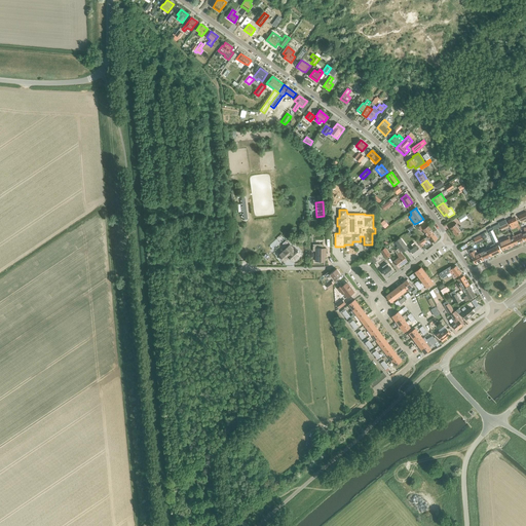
[(458,218),(460,222),(467,218),(464,213),(458,218)]
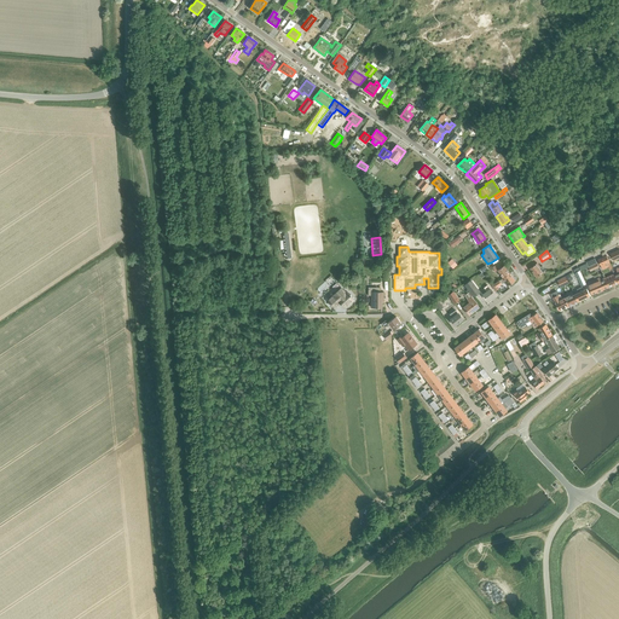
[(599,259),(597,259),(601,266),(609,262),(609,261),(607,255),(599,259)]
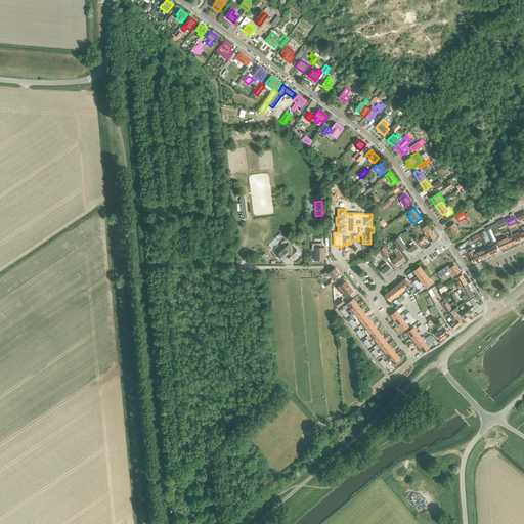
[(448,227),(454,234),(460,230),(462,228),(459,225),(457,226),(454,222),(448,227)]
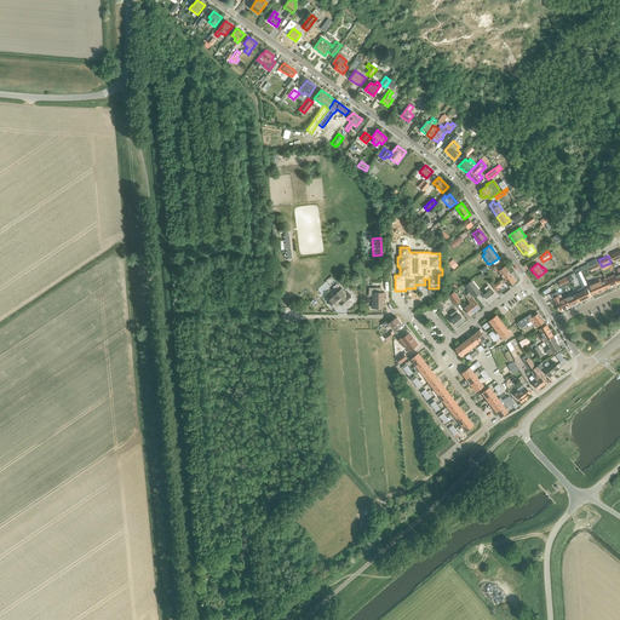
[(498,270),(504,279),(510,274),(505,265),(501,268),(500,265),(499,267),(498,264),(493,268),(497,271),(498,270)]
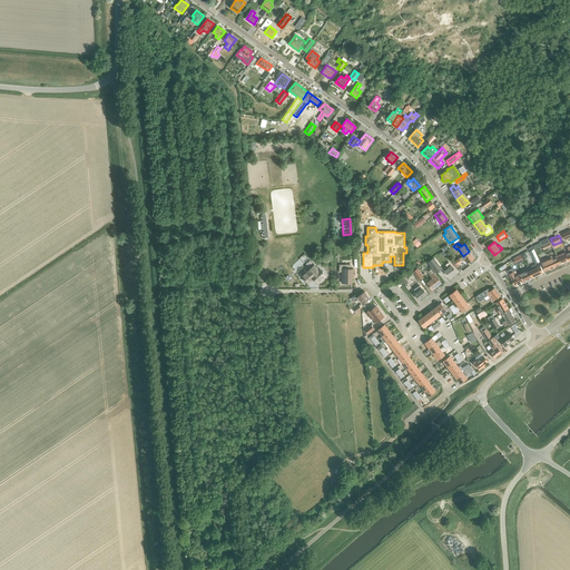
[(533,246),(529,248),(530,252),(536,264),(540,262),(533,249),(534,249),(533,246)]
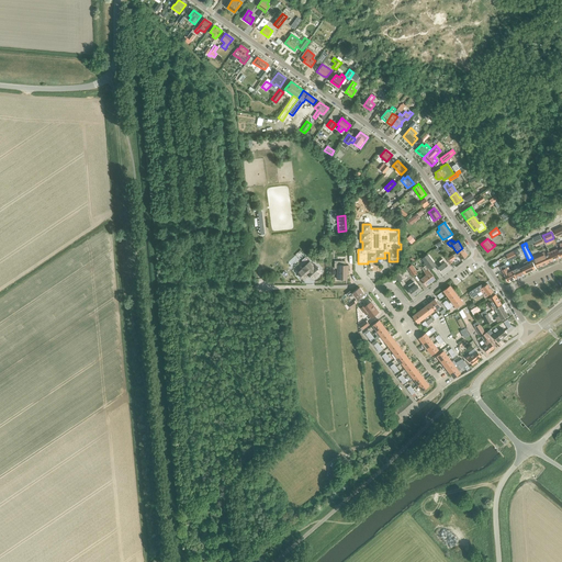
[(462,248),(457,253),(456,253),(447,259),(450,263),(452,262),(451,260),(458,256),(460,259),(467,255),(462,248)]
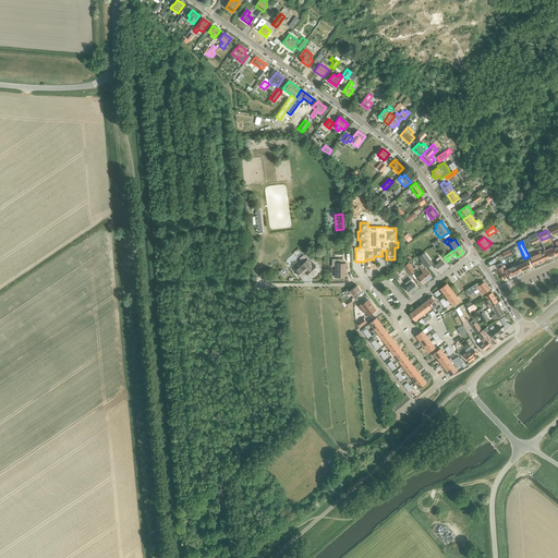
[(549,249),(544,251),(548,259),(557,255),(555,247),(549,250),(549,249)]
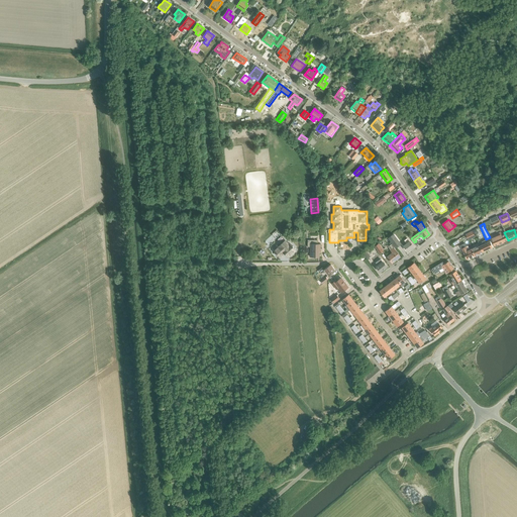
[(466,234),(469,240),(476,237),(473,231),(466,234)]
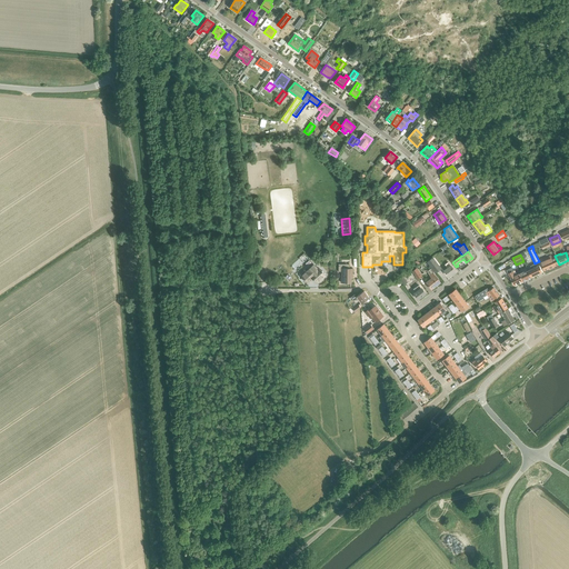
[(559,265),(555,256),(551,257),(551,255),(539,260),(545,271),(549,269),(555,267),(559,265)]
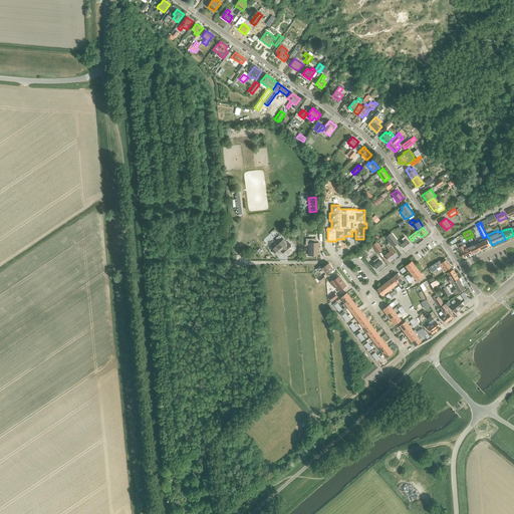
[(391,233),(386,237),(390,242),(393,245),(394,246),(399,243),(391,233)]
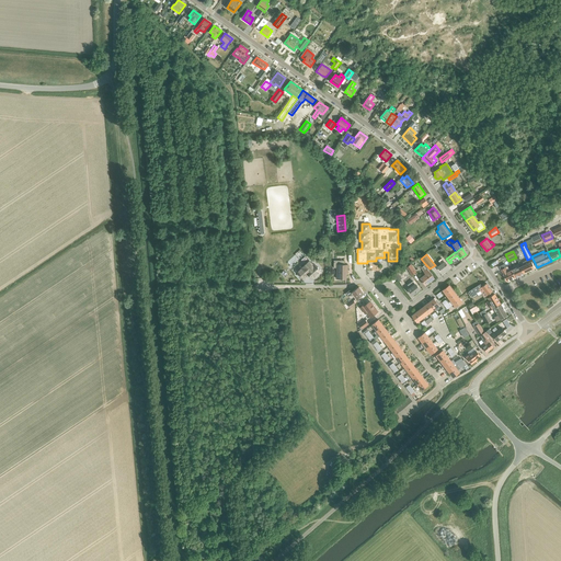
[(441,264),(437,266),(442,273),(448,267),(442,259),(438,261),(441,264)]
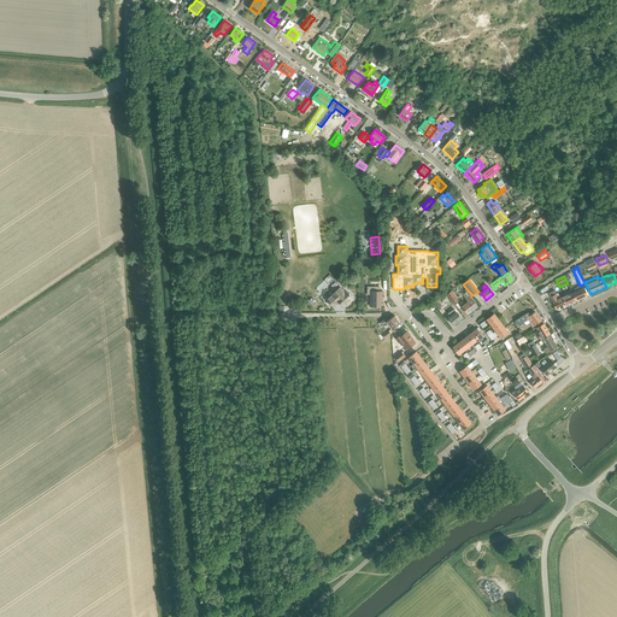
[(370,306),(381,306),(381,300),(381,298),(382,298),(382,292),(378,292),(378,286),(366,286),(366,294),(370,294),(370,306)]
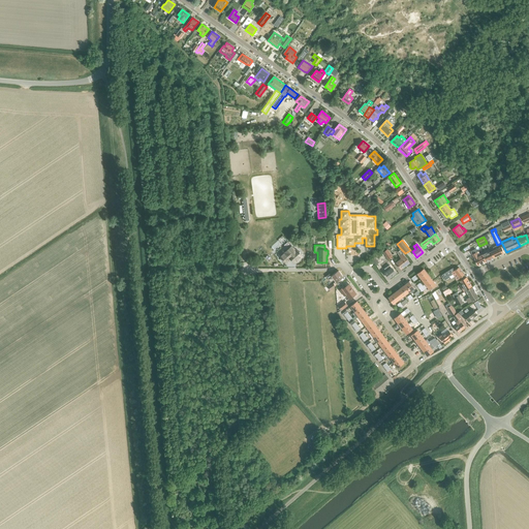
[(495,250),(492,251),(495,257),(504,252),(502,246),(500,247),(498,245),(494,247),(495,250)]
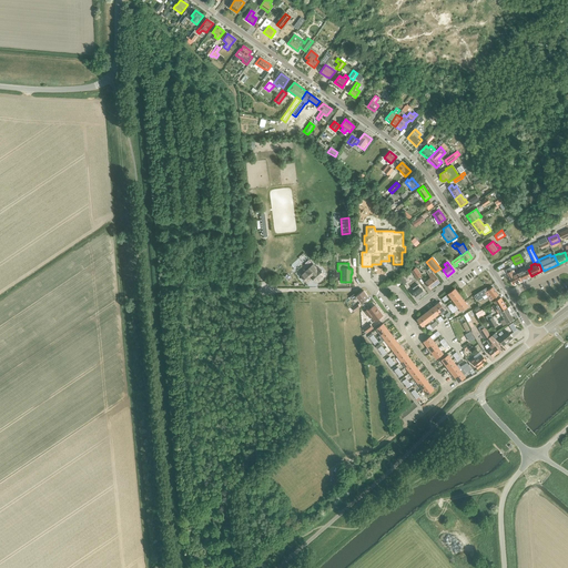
[(302,276),(307,282),(312,277),(315,282),(318,279),(320,279),(324,274),(318,267),(316,269),(313,264),(306,271),(306,272),(302,276)]
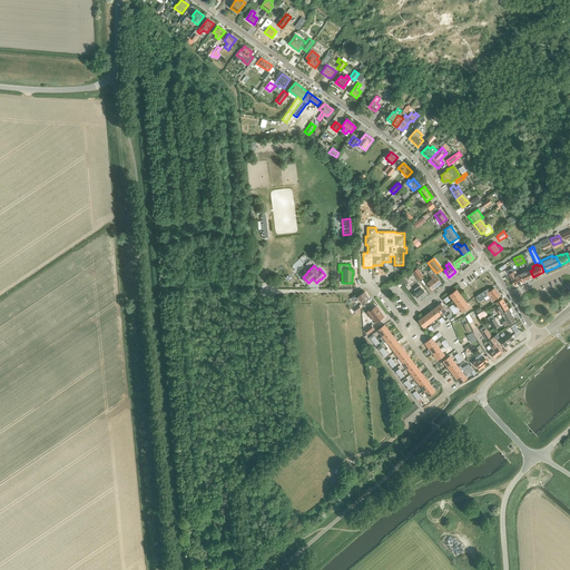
[(418,268),(412,272),(418,279),(422,276),(418,268)]
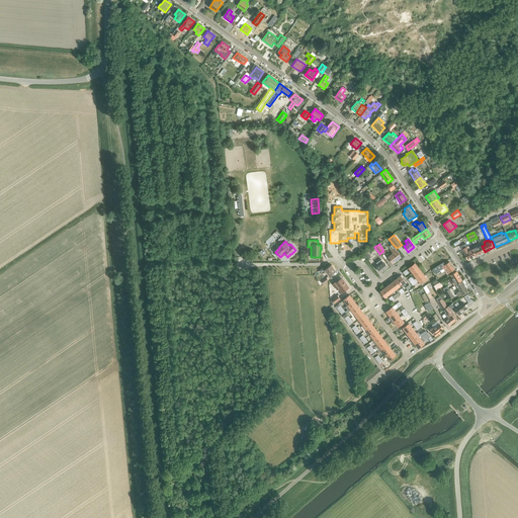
[(476,253),(473,249),(469,251),(466,244),(461,246),(463,249),(462,249),(463,250),(468,260),(477,256),(476,253)]
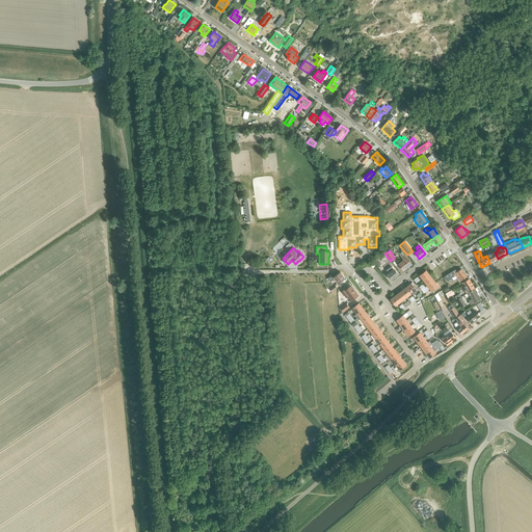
[(490,254),(486,256),(488,260),(489,263),(498,259),(495,253),(490,255),(490,254)]
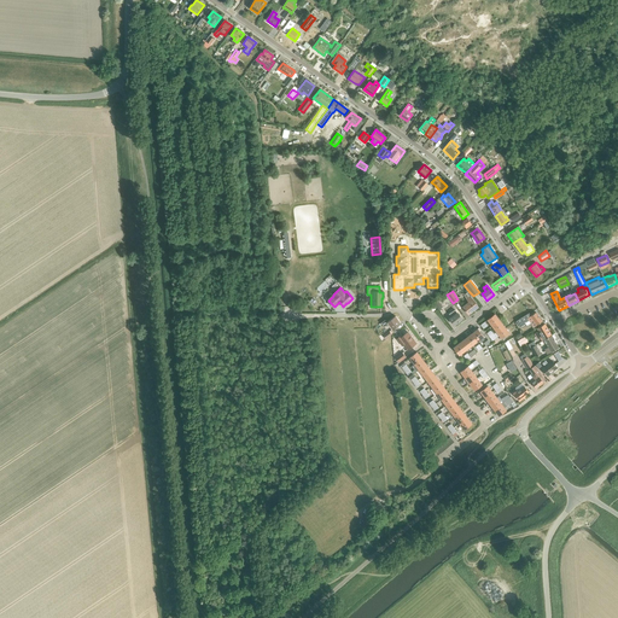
[(462,307),(468,314),(478,307),(470,296),(467,299),(468,302),(462,307)]
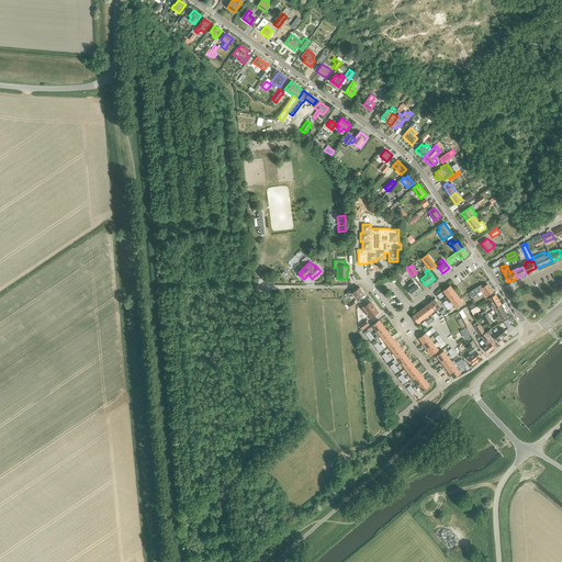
[(408,290),(413,295),(420,290),(414,281),(408,285),(411,289),(408,290)]
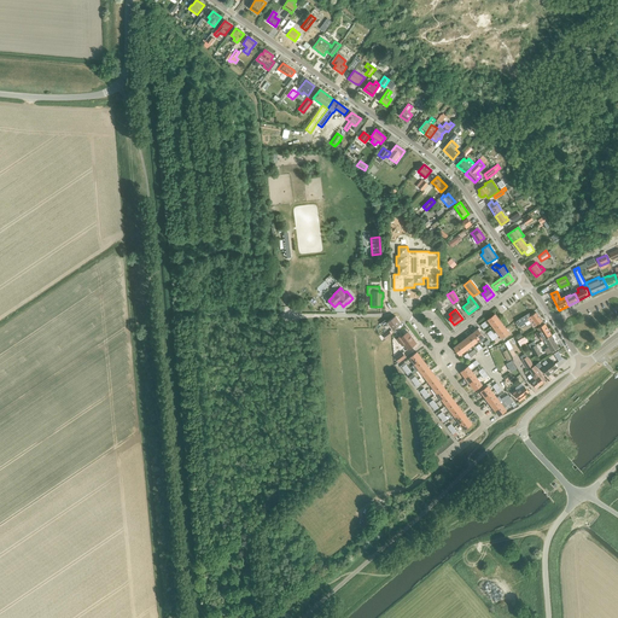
[(529,313),(517,321),(520,327),(525,324),(524,322),(530,319),(531,321),(534,320),(537,325),(542,321),(536,313),(530,316),(529,313)]
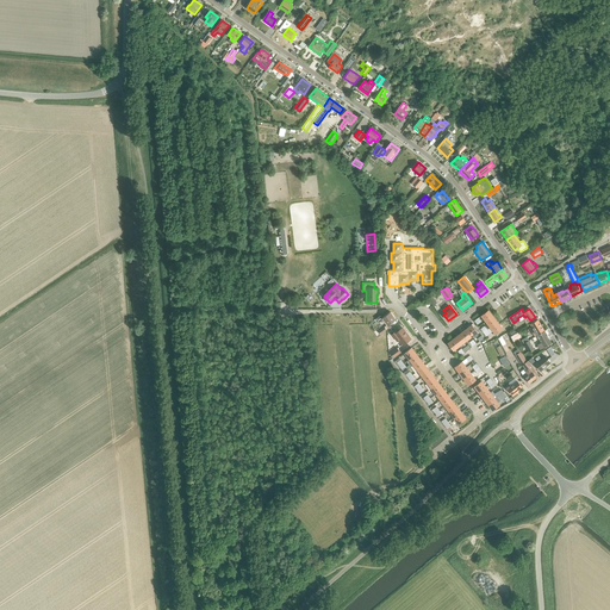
[(481,316),(485,321),(493,316),(489,310),(481,316)]
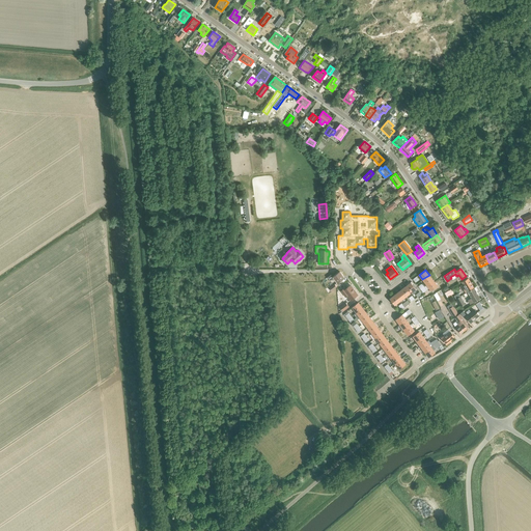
[(333,278),(337,283),(344,277),(339,271),(333,277),(331,275),(328,277),(330,281),(333,278)]
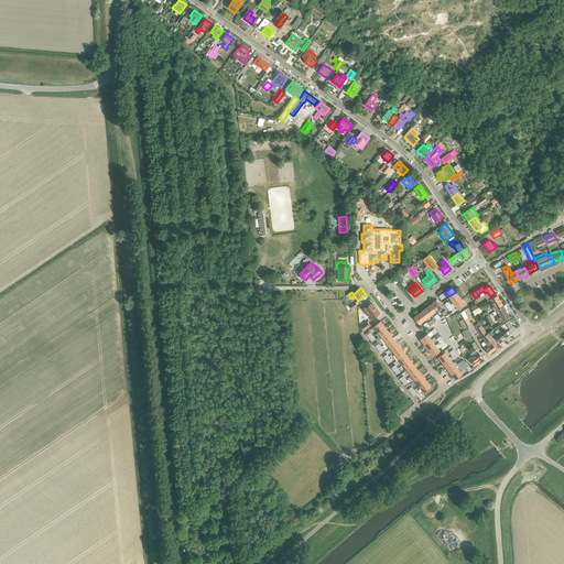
[(448,296),(453,303),(459,297),(456,292),(448,296)]
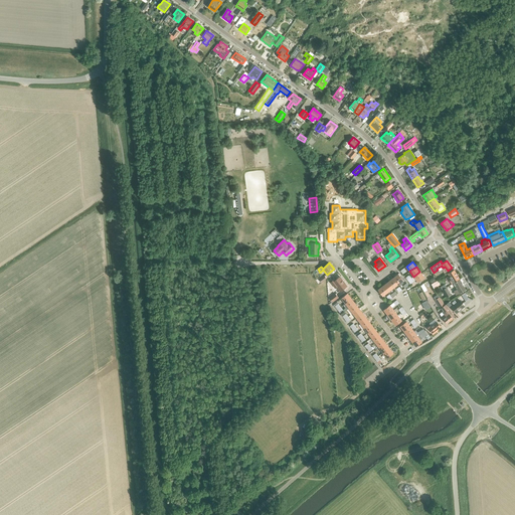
[(453,282),(454,283),(460,280),(456,273),(454,270),(448,274),(449,276),(446,278),(448,282),(452,280),(453,282)]
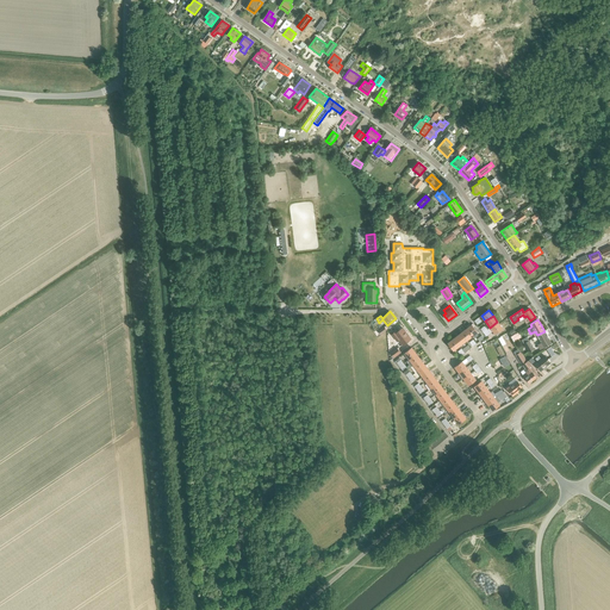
[(497,322),(490,328),(495,334),(502,328),(497,322)]
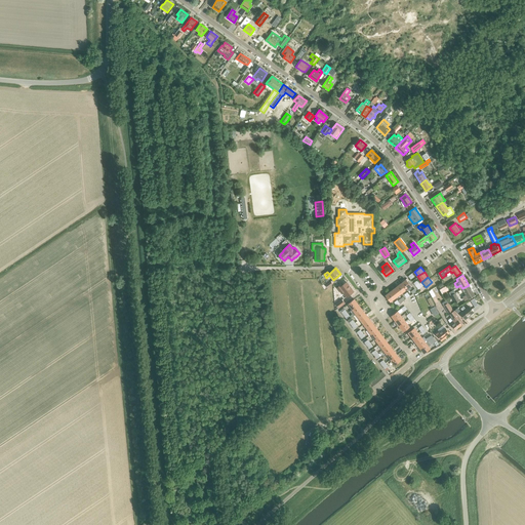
[(406,280),(400,283),(406,289),(407,288),(408,290),(411,287),(410,286),(406,280)]
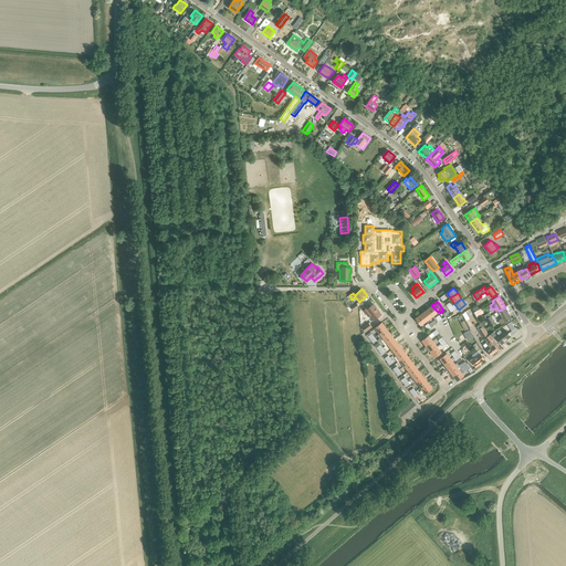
[(369,315),(374,321),(381,314),(378,311),(377,311),(376,308),(374,304),(367,308),(367,307),(364,311),(368,316),(369,315)]
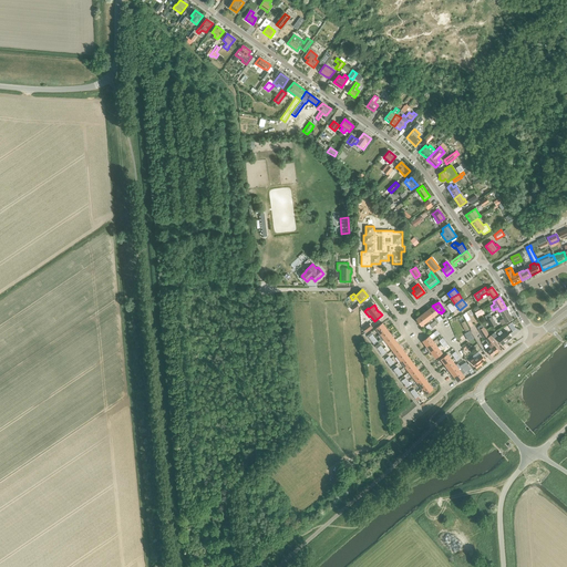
[(432,306),(426,310),(433,317),(439,312),(432,306)]
